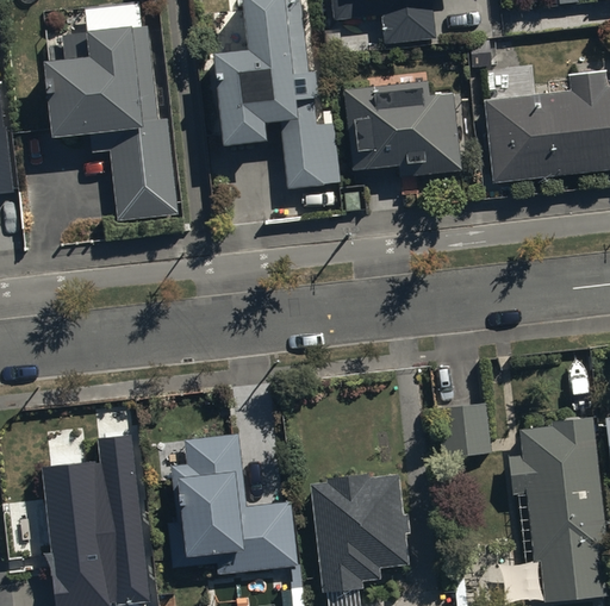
[(238,0),(243,55),(211,58),(219,154),(265,149),(262,129),(279,127),(285,191),(340,186),(334,125),(325,126),(322,88),(315,89),(313,73),(306,73),(299,0),(238,0)]
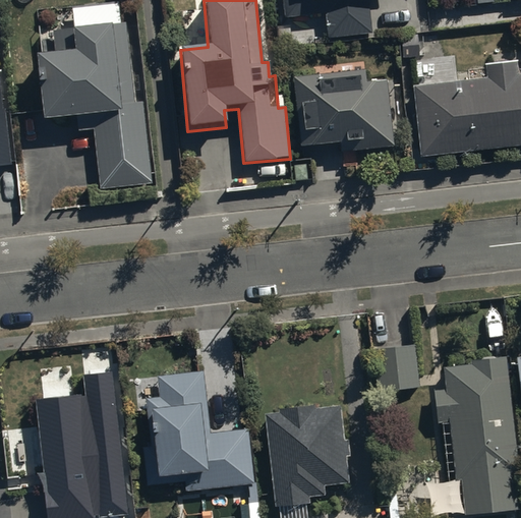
[(283,0),(285,13),(326,9),(329,35),(374,30),(370,0),(283,0)]
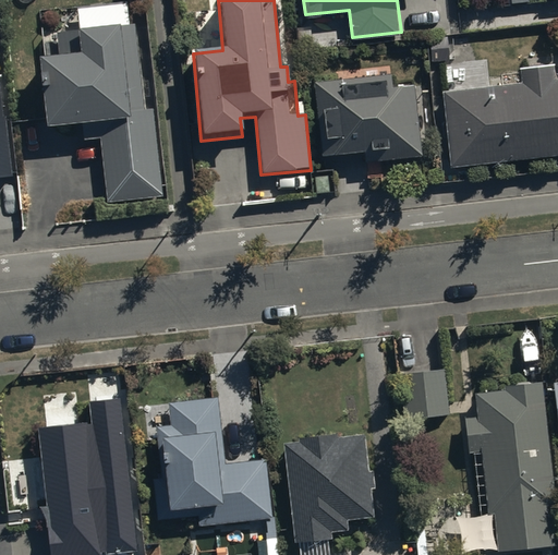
[(47,130),(48,130),(84,128),(84,140),(100,139),(106,204),(161,200),(155,110),(143,110),(136,26),(57,33),(59,58),(41,59),(47,130)]
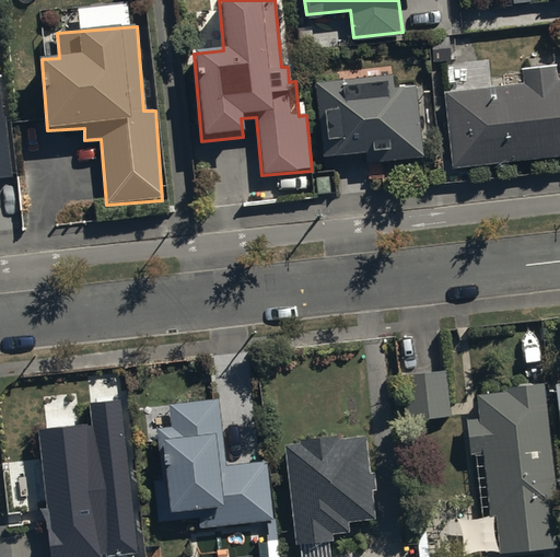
[(0,62),(0,174),(13,173),(0,62)]
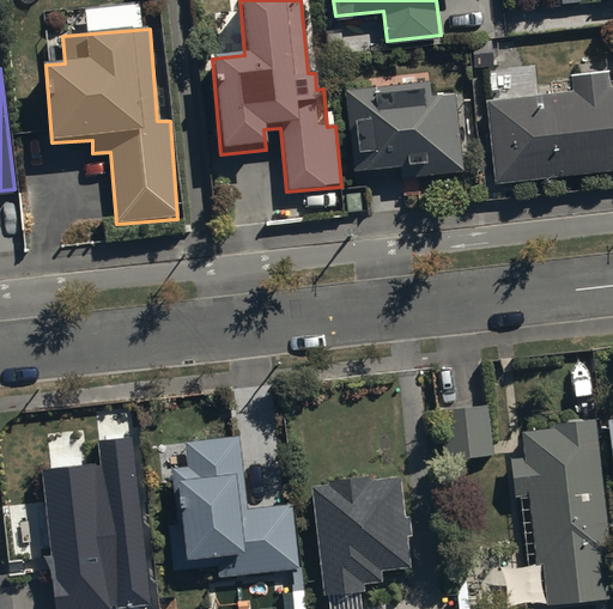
[(485,102),(495,186),(612,171),(612,85),(608,86),(607,73),(569,77),(571,92),(485,102)]
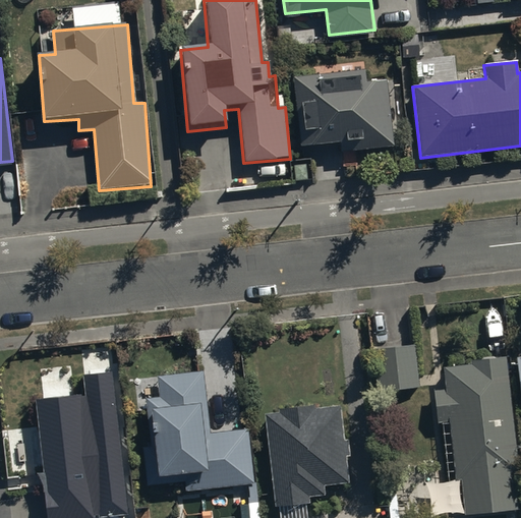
[(364,69),(292,75),(298,148),(340,144),(341,151),(392,147),(386,81),(365,83),(364,69)]
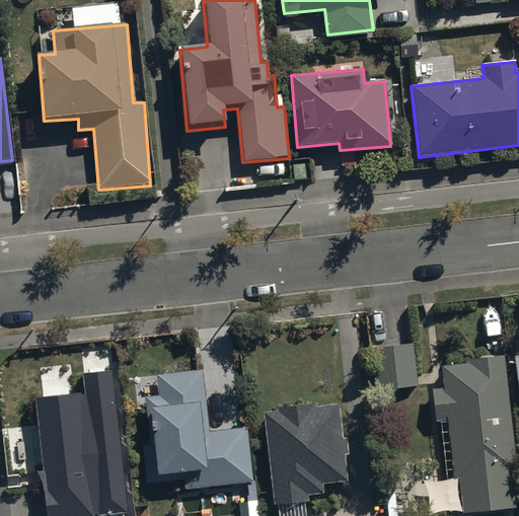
[(414,341),(375,346),(380,387),(419,382),(414,341)]
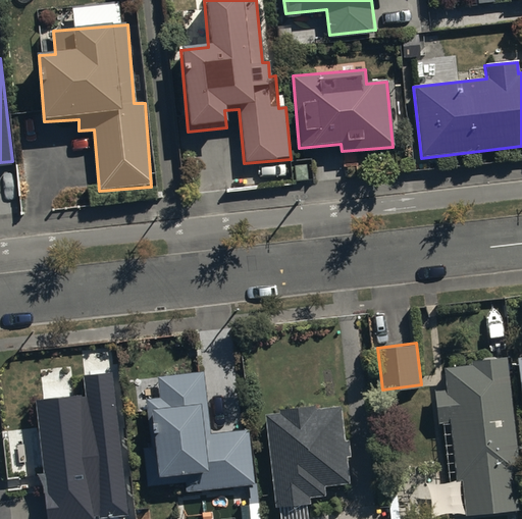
[(111,370),(84,373),(86,393),(34,399),(48,518),(95,518),(95,516),(129,512),(111,370)]
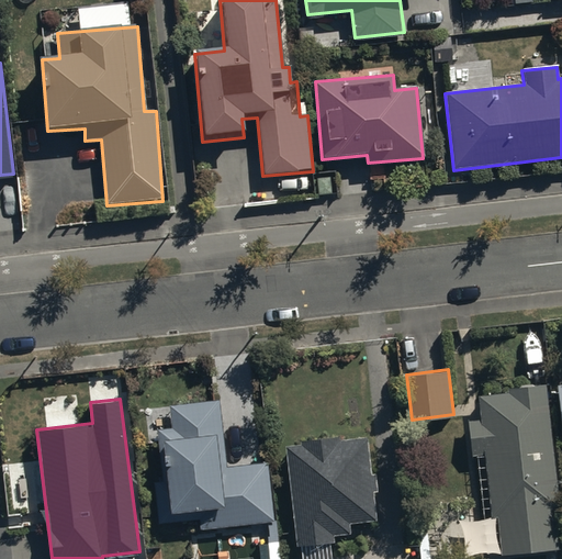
[(257,558),(277,558),(268,464),(223,467),(217,400),(168,403),(170,428),(159,429),(160,451),(165,451),(167,481),(155,482),(158,524),(198,520),(199,528),(267,523),(268,536),(267,536),(267,540),(256,541),(257,558)]
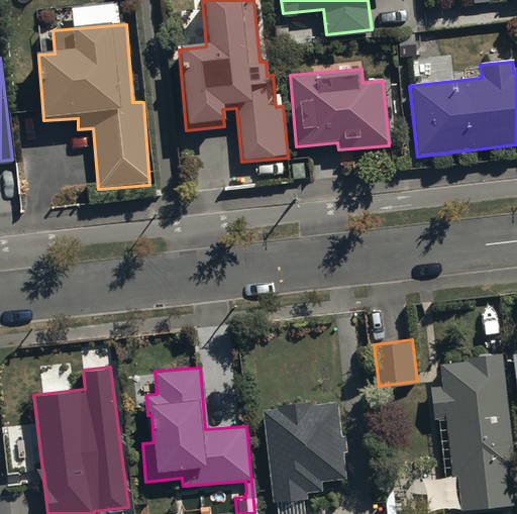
[(443,478),(426,480),(429,511),(457,509),(457,512),(512,507),(509,471),(513,471),(504,368),(433,375),(443,477),(443,478)]
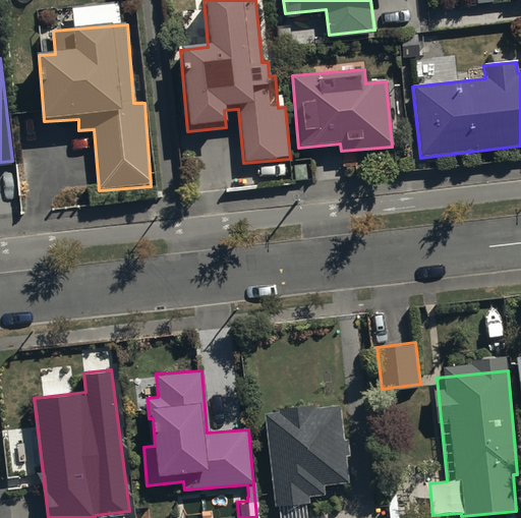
[(264,415),(273,506),(273,508),(278,507),(279,517),(309,517),(307,497),(324,496),(323,485),(347,483),(344,457),(348,456),(347,440),(343,440),(340,407),(313,409),(313,405),(277,408),(277,413),(264,415)]
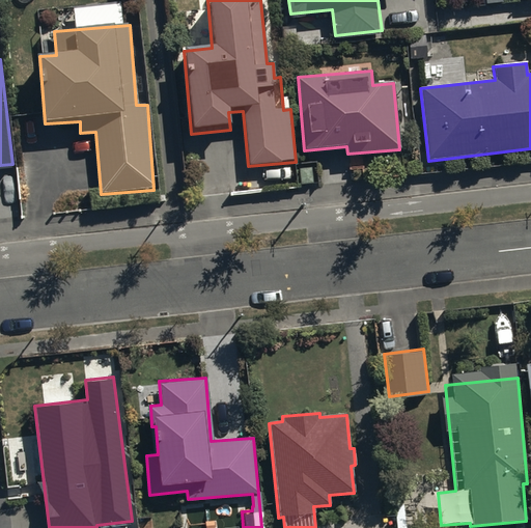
All buildings are outlined.
